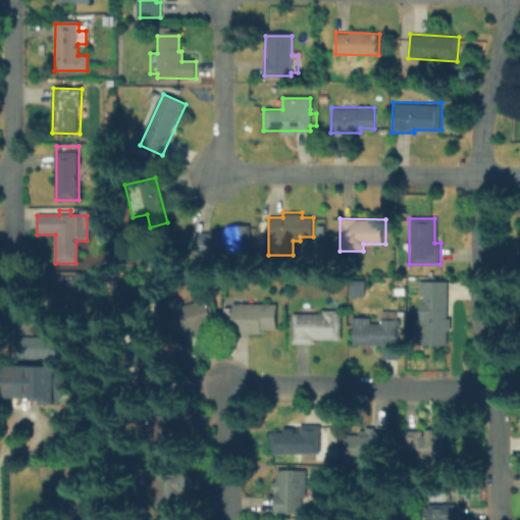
[(224,254),(194,254),(194,231),(225,232),(225,225),(251,225),(251,254),(224,254)]
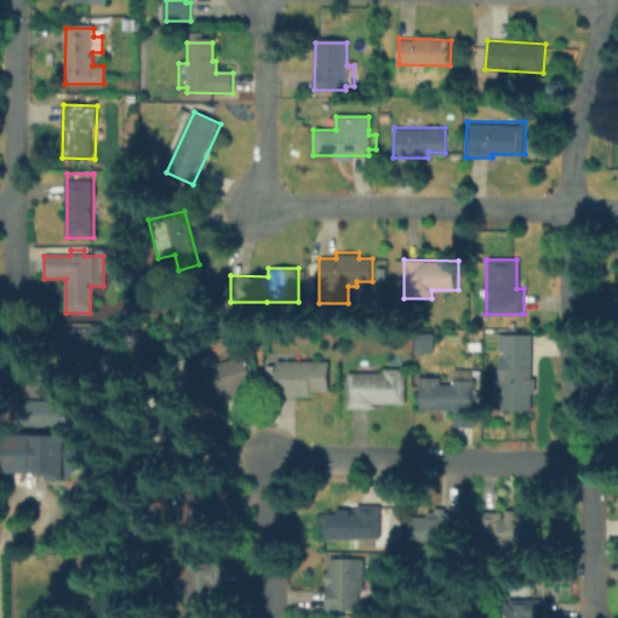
[(87,325),(115,326),(114,368),(58,367),(58,344),(86,345),(87,325)]
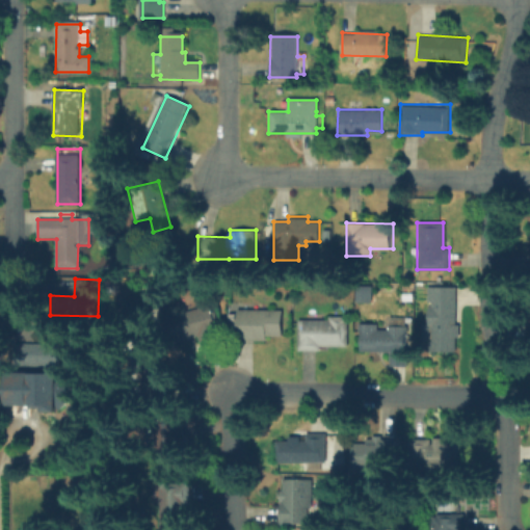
[(353,299),(368,300),(369,284),(353,283),(353,299)]
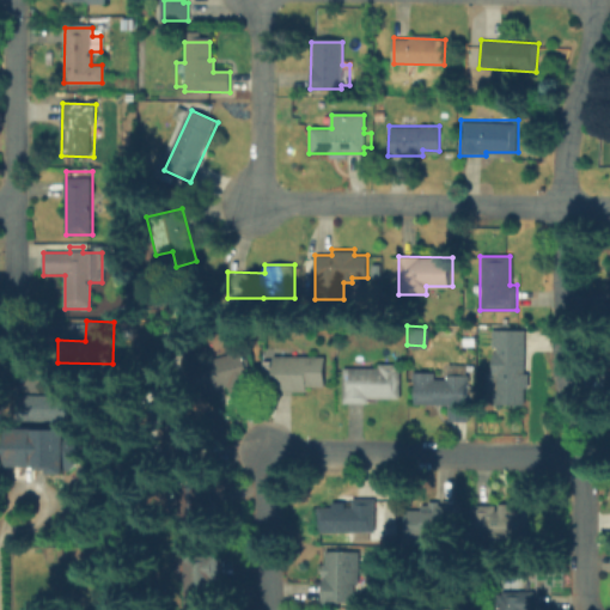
[(243,351),(256,388),(231,396),(229,386),(209,392),(200,365),(243,351)]
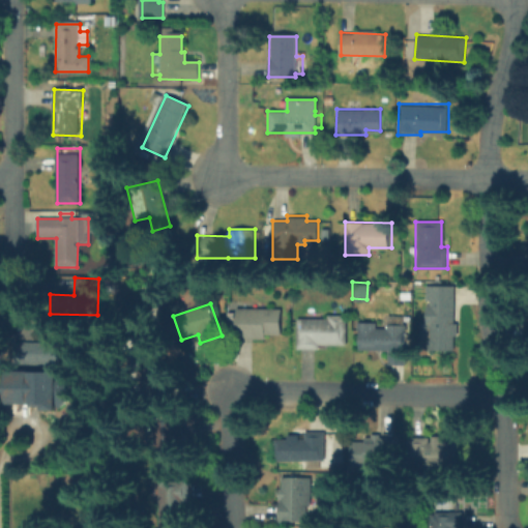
[(424,351),(424,303),(456,303),(456,351),(424,351)]
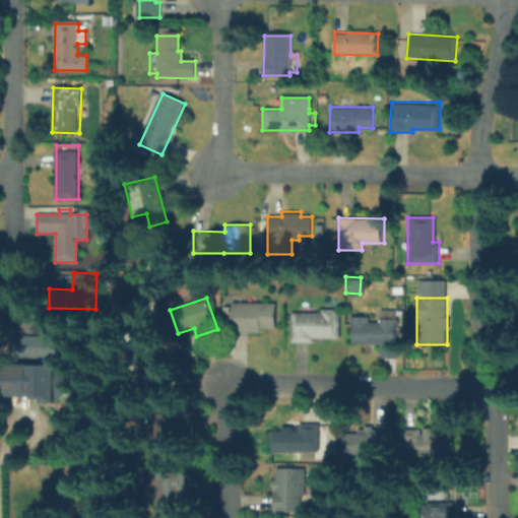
[(259,303),(275,303),(275,328),(259,328),(259,333),(232,333),(232,302),(259,303)]
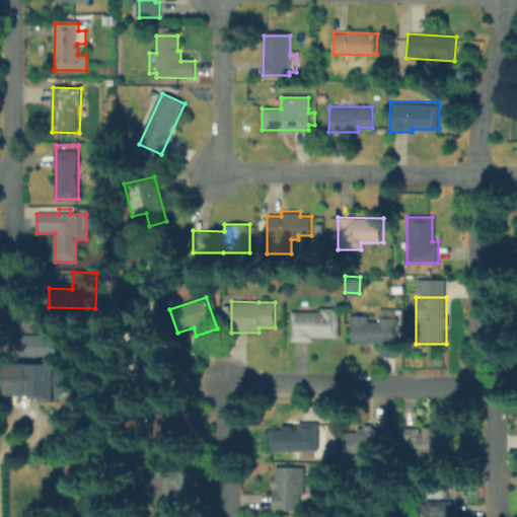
[(311,343),(292,343),(292,310),(320,310),(320,307),(338,307),(338,338),(311,338),(311,343)]
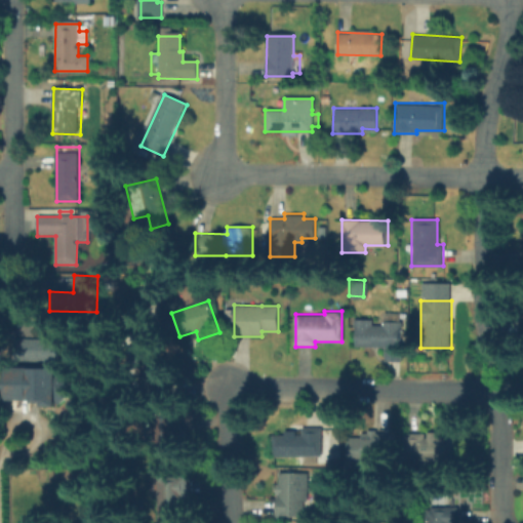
[(400,325),(400,361),(383,361),(383,348),(353,347),(353,318),(373,318),(373,325),(381,325),(381,311),(400,311),(400,325)]
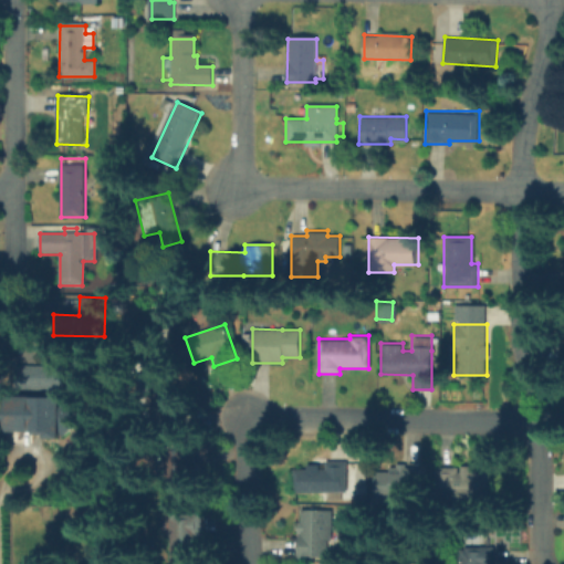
[(47,387),(20,387),(20,364),(47,364),(48,353),(71,353),(71,387),(47,387)]
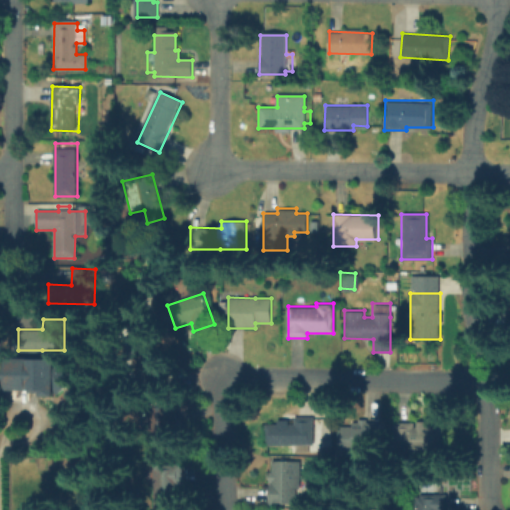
[(50,359),(50,372),(61,364),(75,379),(72,381),(76,385),(69,391),(66,387),(59,394),(44,378),(26,378),(26,385),(8,385),(8,359),(50,359)]
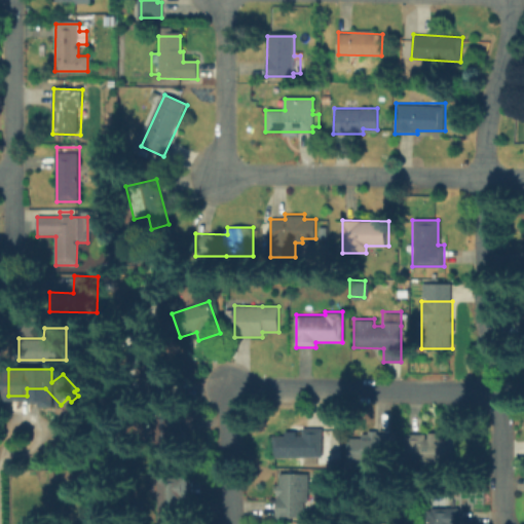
[(175,450),(153,449),(153,419),(180,419),(180,436),(175,436),(175,450)]
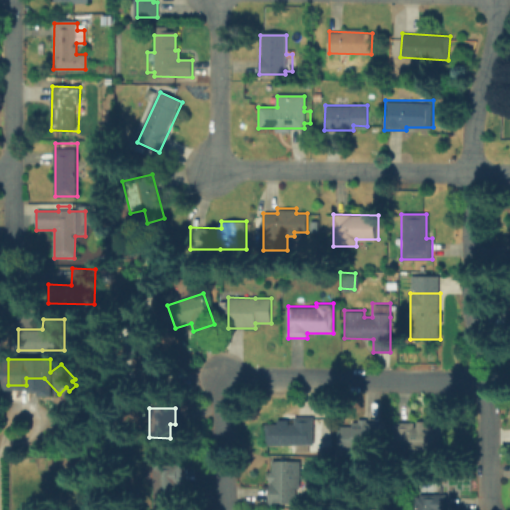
[(265,447),(266,424),(298,425),(298,419),(321,419),(321,455),(295,454),(295,447),(265,447)]
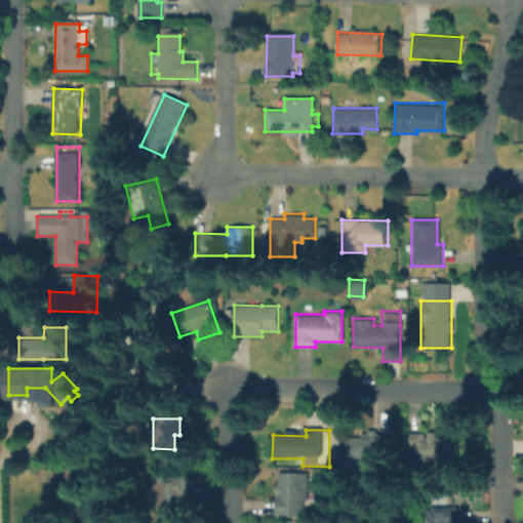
[(361,433),(361,437),(378,437),(378,458),(361,458),(361,466),(347,466),(347,433),(361,433)]
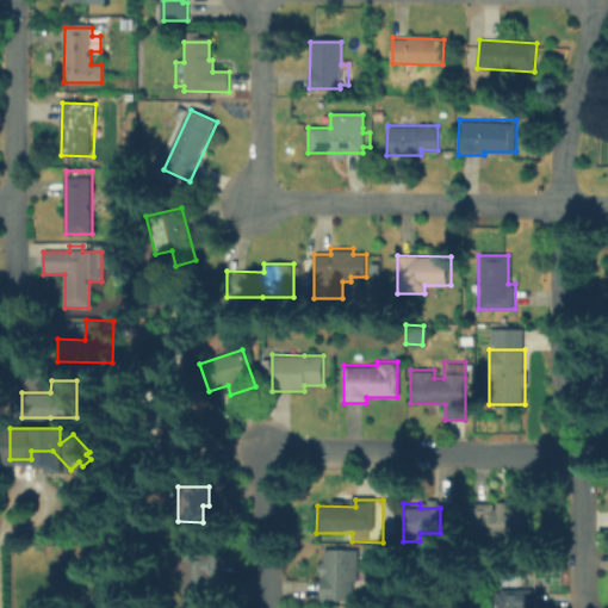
[(495,503),(495,509),(522,509),(521,538),(471,538),(471,503),(495,503)]
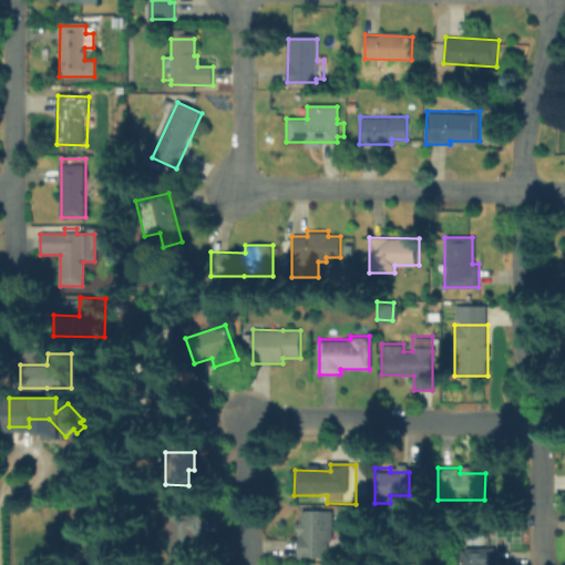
[(326,558),(297,558),(297,540),(300,540),(300,511),(330,511),(330,541),(326,541),(326,558)]
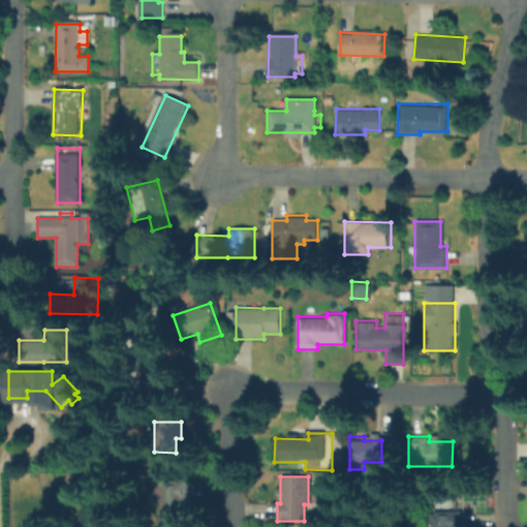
[(184,521),(157,521),(157,479),(187,479),(187,506),(184,506),(184,521)]
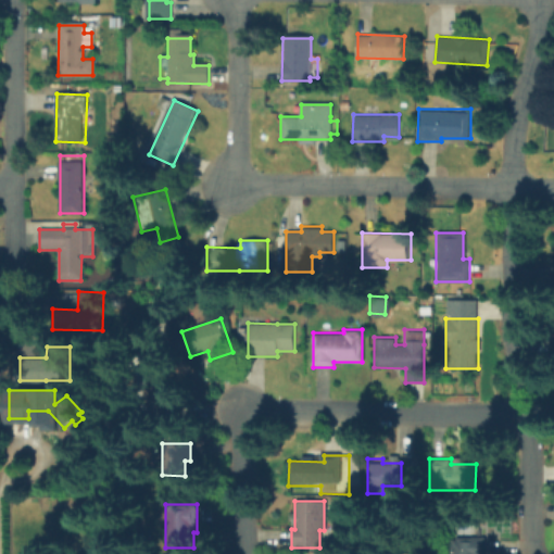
[(449,553),(449,536),(483,536),(483,553),(449,553)]
